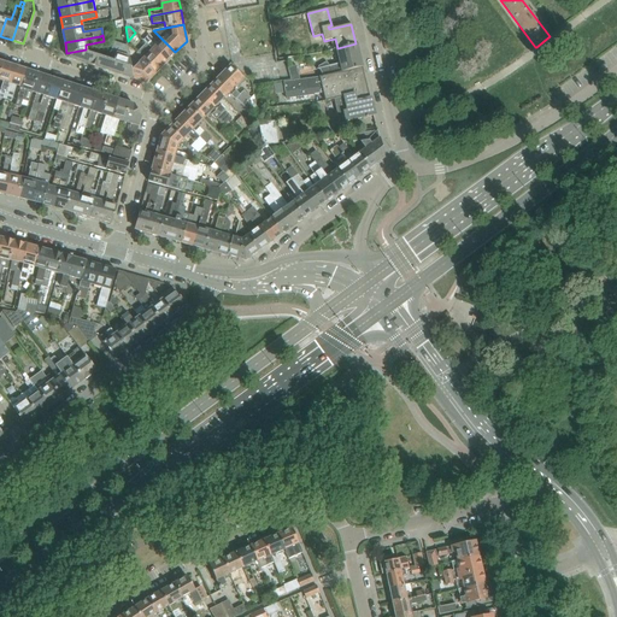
[(144,41),(147,43),(165,62),(175,52),(166,43),(163,40),(158,43),(150,35),(144,41)]
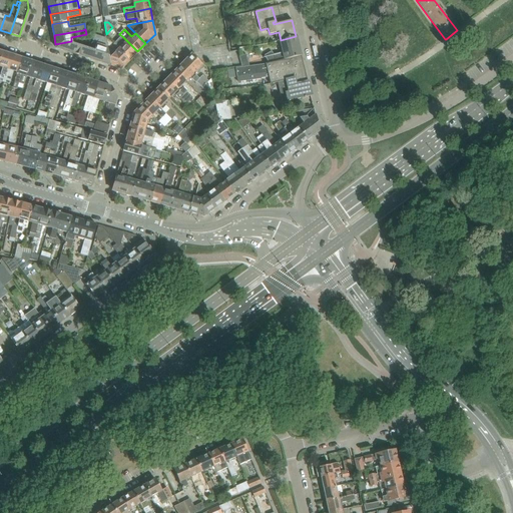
[(92,43),(90,50),(87,58),(111,65),(109,58),(106,39),(104,38),(95,35),(93,43),(92,43)]
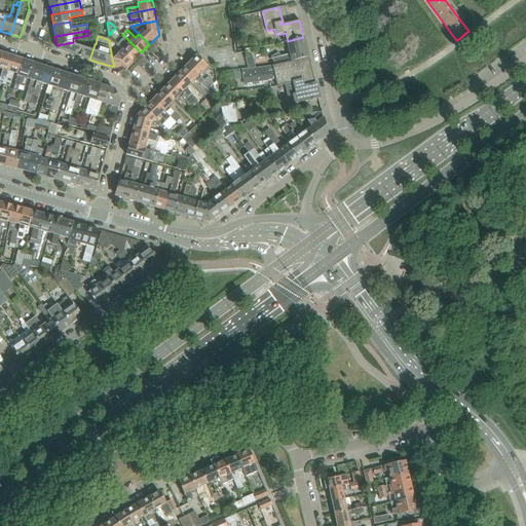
[(117,45),(121,50),(133,62),(141,52),(125,37),(117,45)]
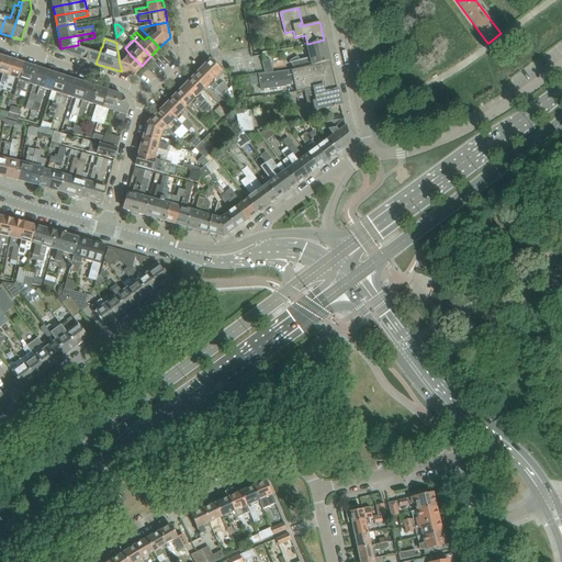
[(298,56),(289,62),(293,69),(300,68),(304,67),(329,60),(324,40),(307,44),(311,57),(300,59),(298,56)]
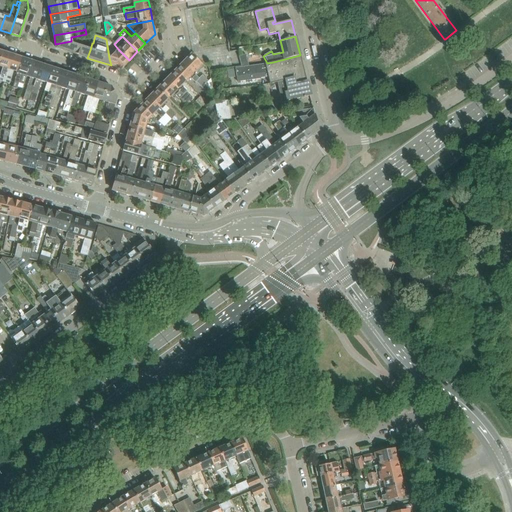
[(87,58),(90,50),(92,43),(90,42),(85,40),(83,48),(72,44),(71,41),(55,44),(56,48),(87,58)]
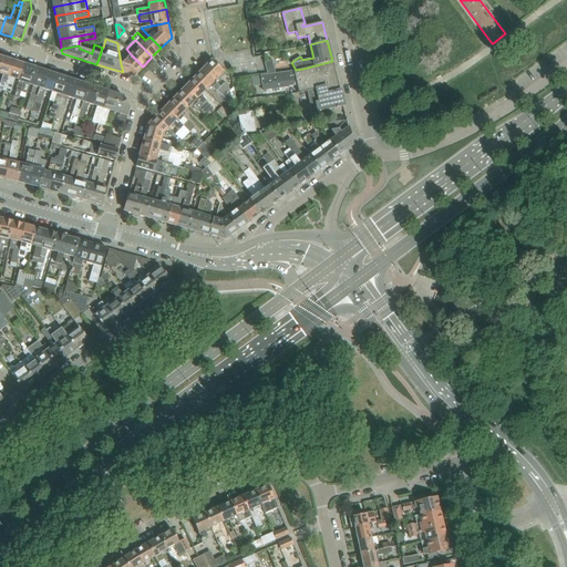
[(134,76),(143,66),(131,54),(124,62),(123,63),(121,64),(123,72),(124,73),(126,74),(134,76)]
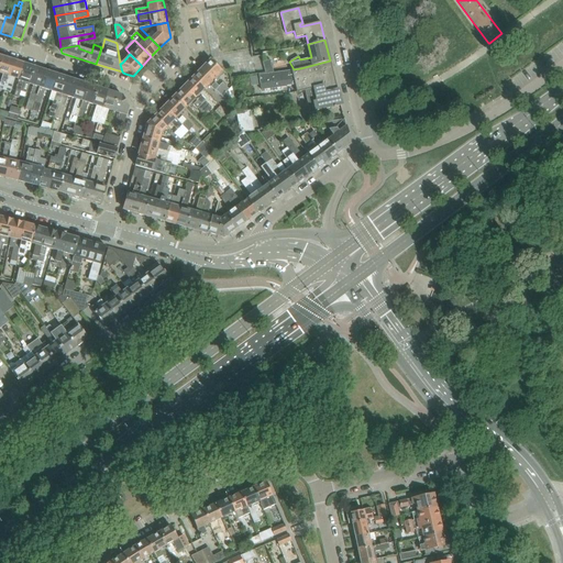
[(0,83),(0,88),(4,90),(14,61),(3,57),(0,65),(0,74),(2,75),(0,83)]
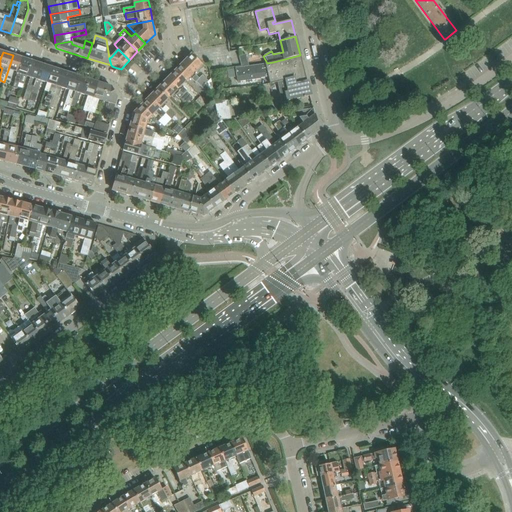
[(184,61),(183,62),(196,74),(204,67),(191,54),(184,61)]
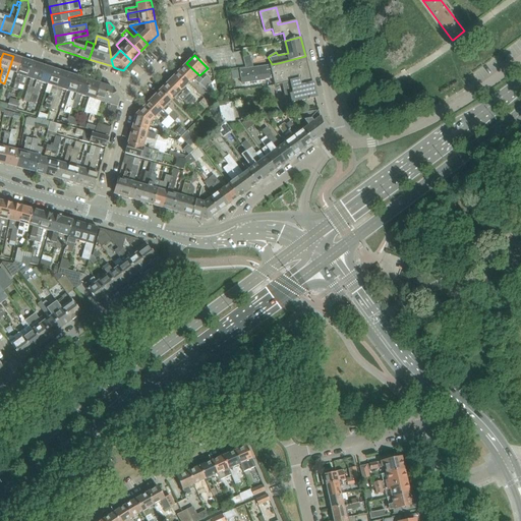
[(250,55),(243,57),(245,68),(253,67),(250,55)]
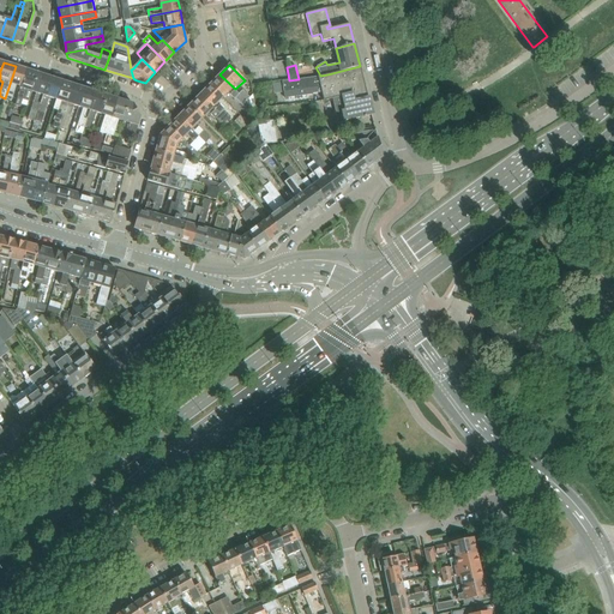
[(26,70),(16,66),(5,98),(11,101),(16,85),(20,88),(26,70)]
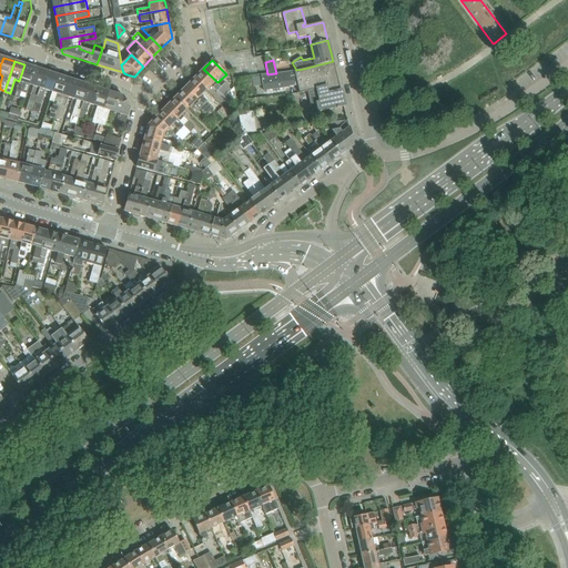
[(269,74),(262,75),(263,87),(296,82),(298,93),(300,93),(308,91),(325,88),(326,93),(340,90),(338,84),(333,61),(307,68),(303,69),(297,70),(294,71),(269,74)]
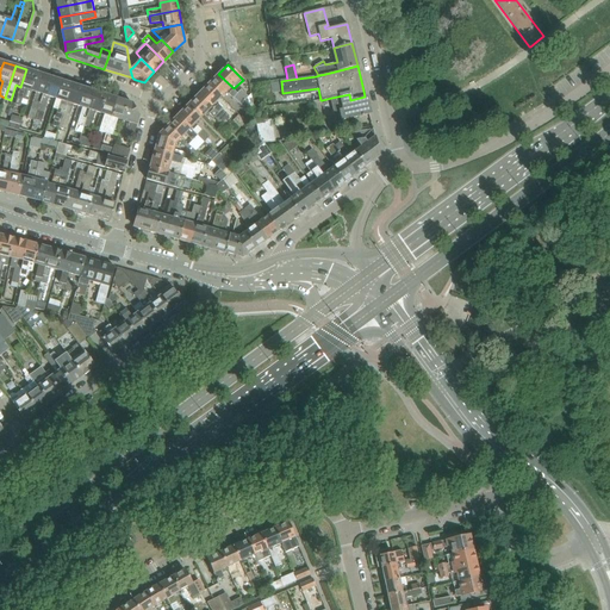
[(29,100),(32,91),(38,73),(26,69),(20,87),(16,104),(19,105),(22,98),(29,100)]
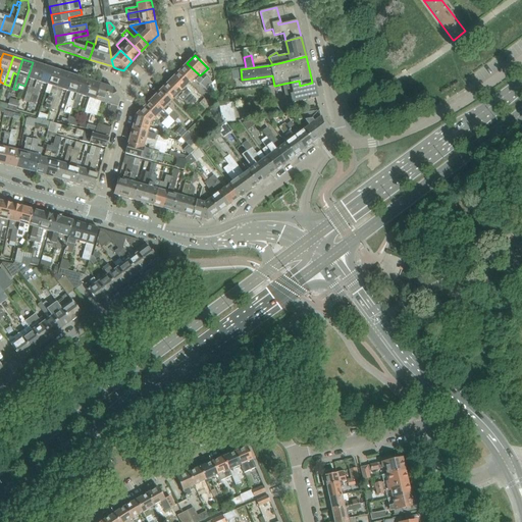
[(30,103),(42,65),(33,62),(28,77),(31,80),(23,101),(30,103)]
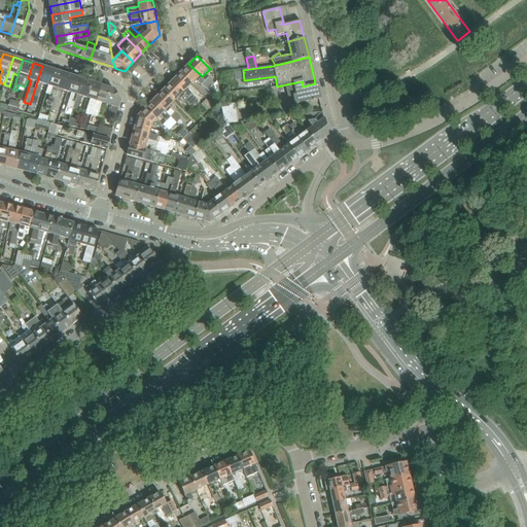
[(188,64),(180,72),(191,82),(195,79),(201,85),(202,84),(208,91),(212,88),(205,80),(202,77),(202,76),(188,64)]
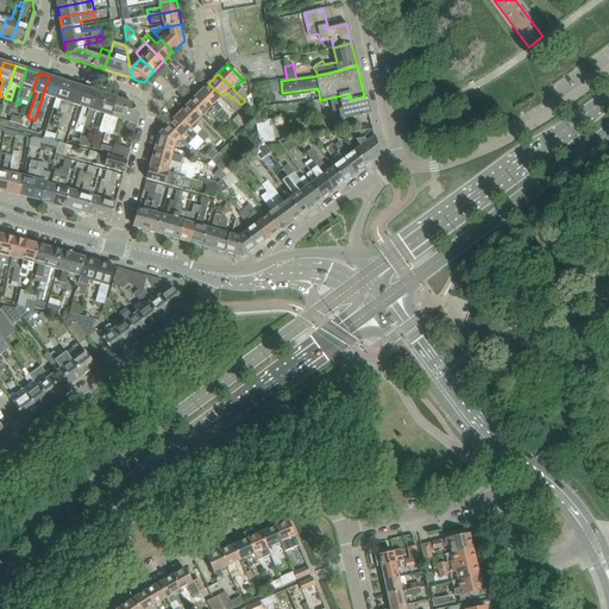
[(62,80),(49,76),(35,120),(42,121),(50,96),(54,98),(56,99),(62,80)]
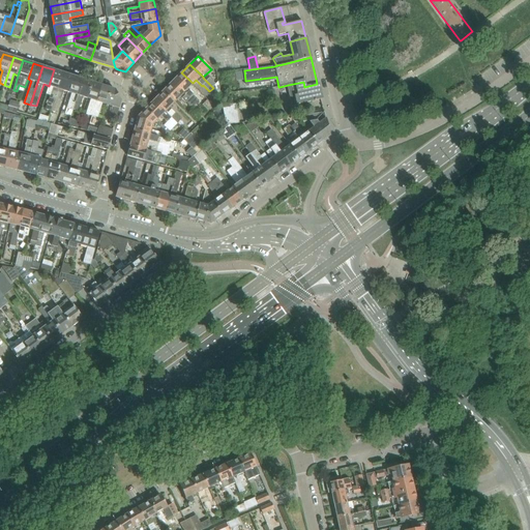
[(50,95),(46,109),(51,111),(63,74),(54,69),(49,86),(46,94),(50,95)]
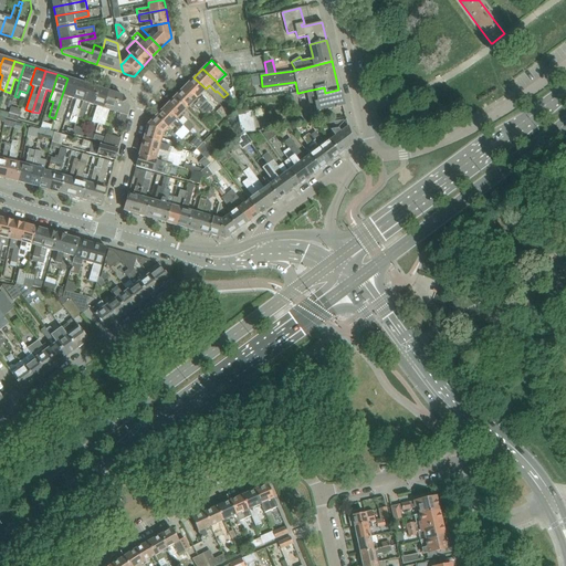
[(200,94),(206,88),(194,77),(185,87),(209,112),(212,107),(207,102),(208,101),(200,94)]
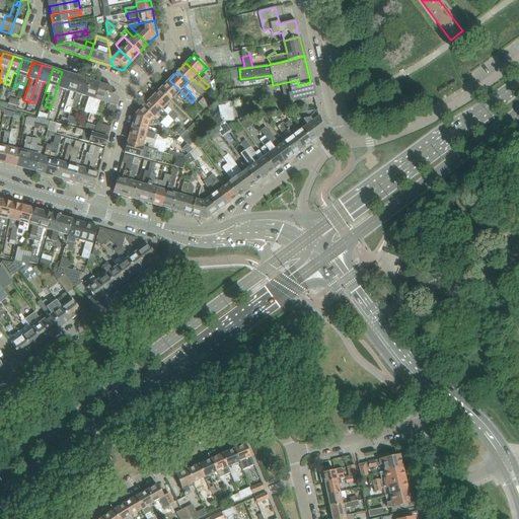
[(63,89),(67,90),(72,75),(62,72),(50,108),(56,110),(63,89)]
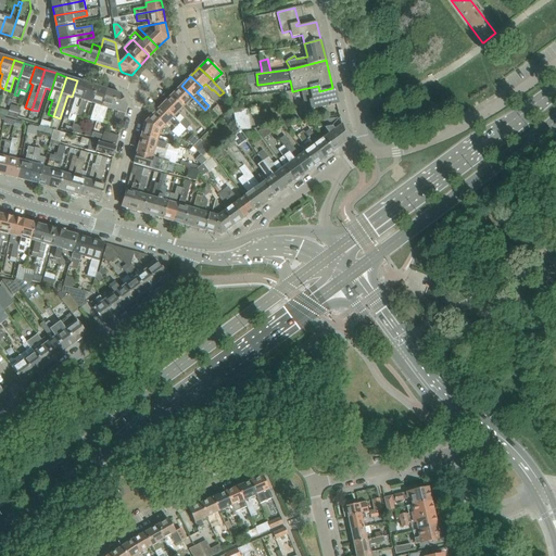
[(74,121),(76,115),(87,84),(77,80),(72,97),(75,98),(68,119),(74,121)]
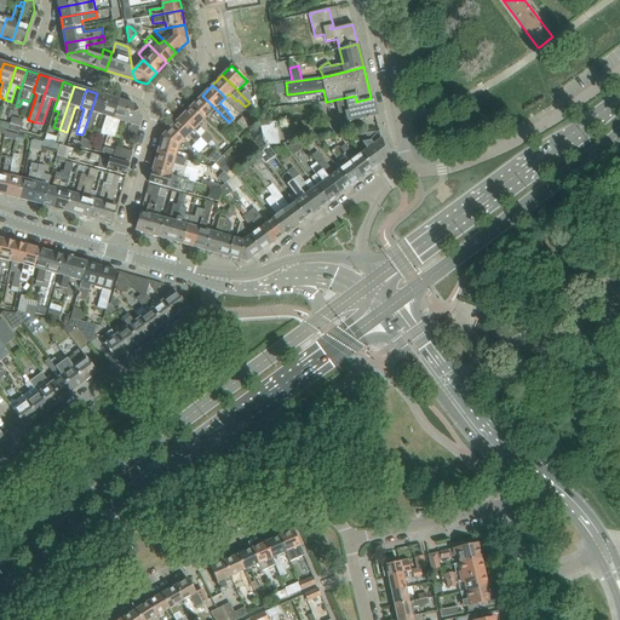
[(245,91),(241,95),(250,103),(254,107),(258,110),(254,97),(253,99),(245,91)]
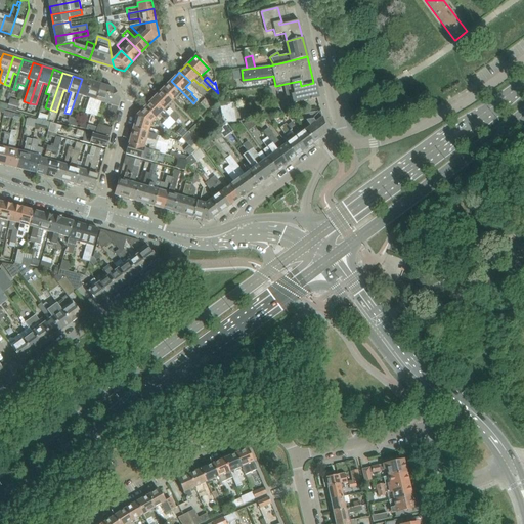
[(91,81),(82,79),(72,108),(78,111),(82,96),(86,97),(91,81)]
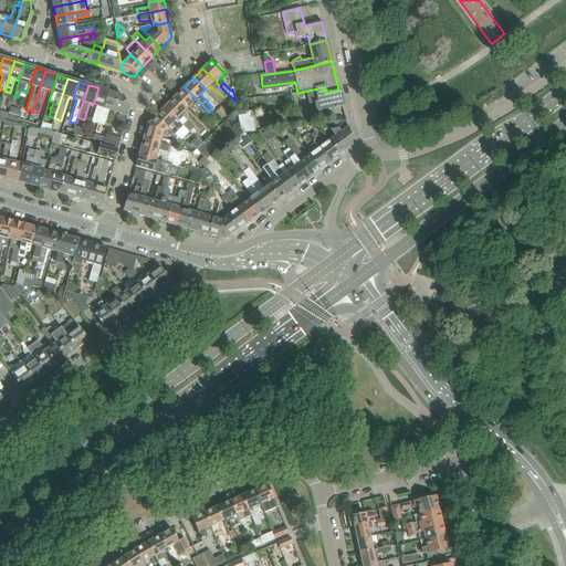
[(98,123),(108,91),(98,87),(93,105),(96,106),(92,121),(98,123)]
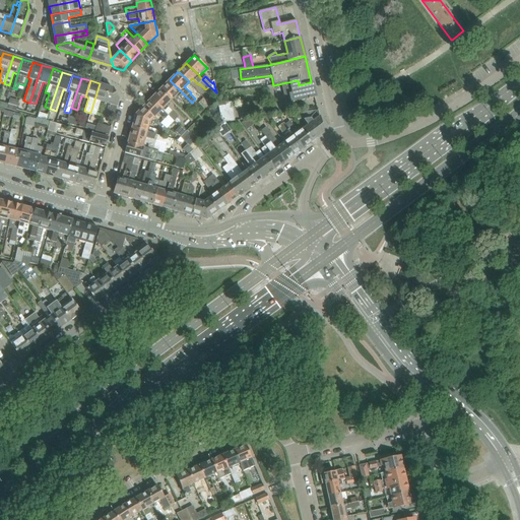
[(160,88),(160,89),(171,100),(176,94),(182,101),(183,101),(189,106),(192,103),(170,80),(160,88)]
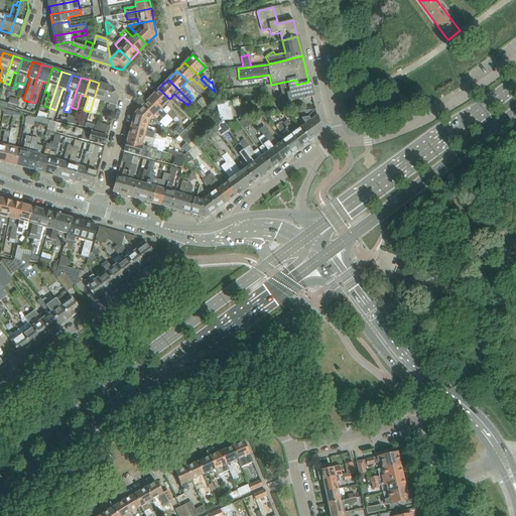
[(295,80),(280,83),(282,95),(287,94),(289,102),(295,100),(295,101),(305,98),(305,99),(307,98),(306,98),(312,97),(308,82),(296,85),(295,80)]
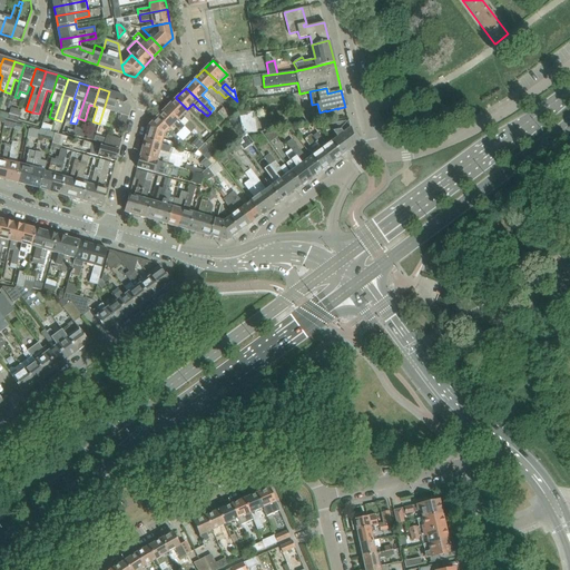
[(109,111),(114,112),(119,95),(109,91),(99,124),(105,126),(109,111)]
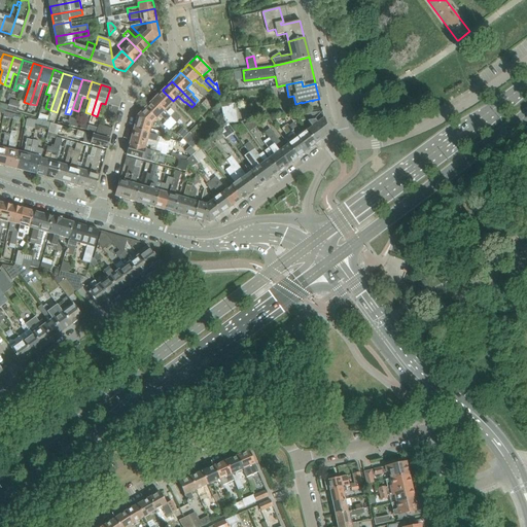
[(114,90),(110,88),(105,104),(111,106),(107,119),(114,121),(120,100),(114,90)]
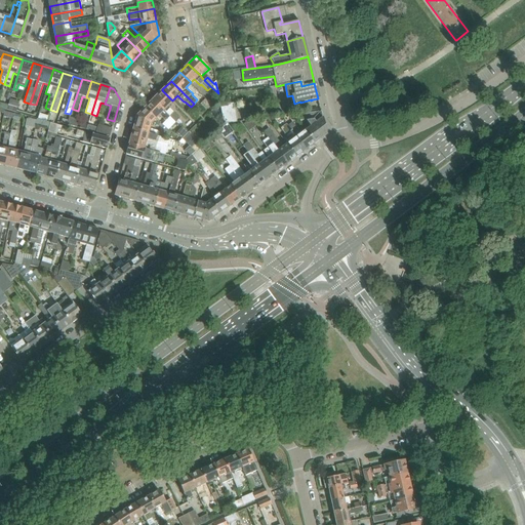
[(153,99),(165,112),(169,108),(167,106),(172,101),(162,90),(153,99)]
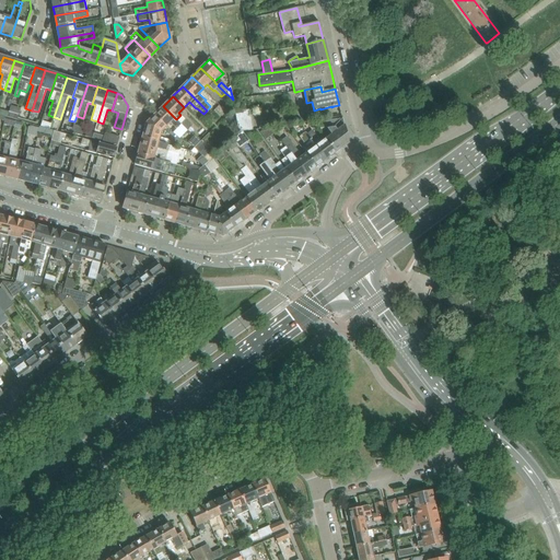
[(163,106),(154,115),(166,126),(170,121),(177,129),(182,125),(182,124),(176,119),(163,106)]
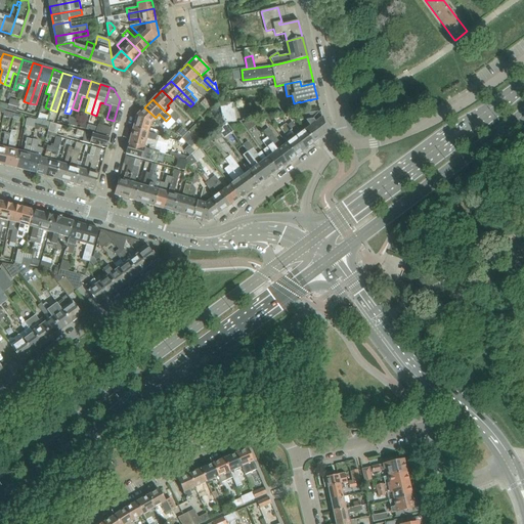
[(226,123),(227,123),(236,121),(233,102),(220,104),(224,123),(226,123)]
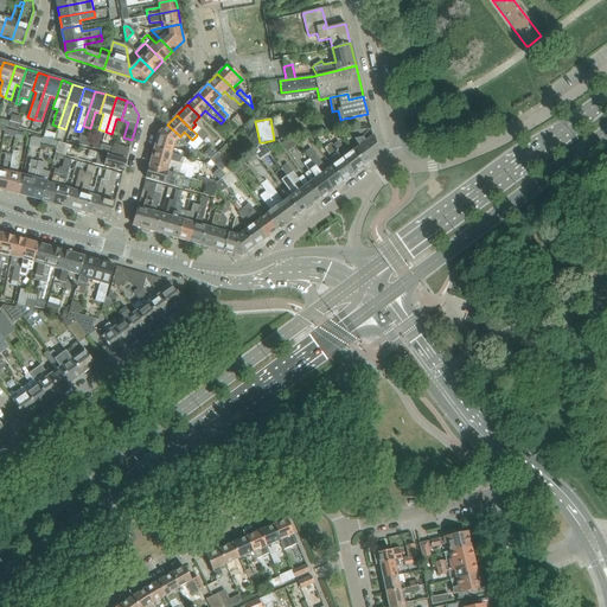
[(174,142),(180,136),(167,125),(158,134),(154,148),(171,153),(174,142)]
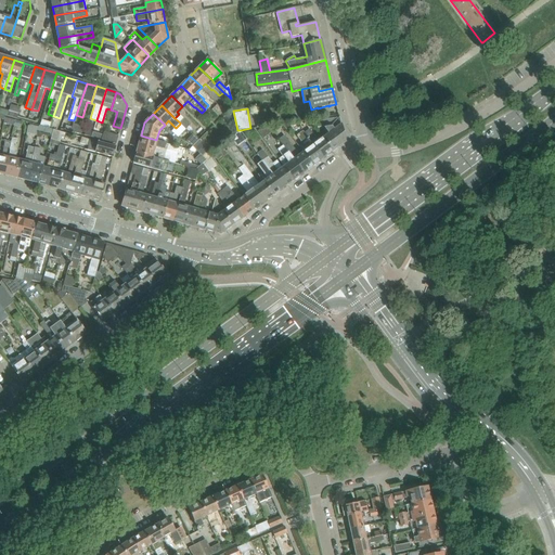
[(330,132),(322,139),(332,152),(333,151),(335,152),(337,150),(337,147),(345,142),(339,117),(331,126),(327,127),(326,127),(330,132)]
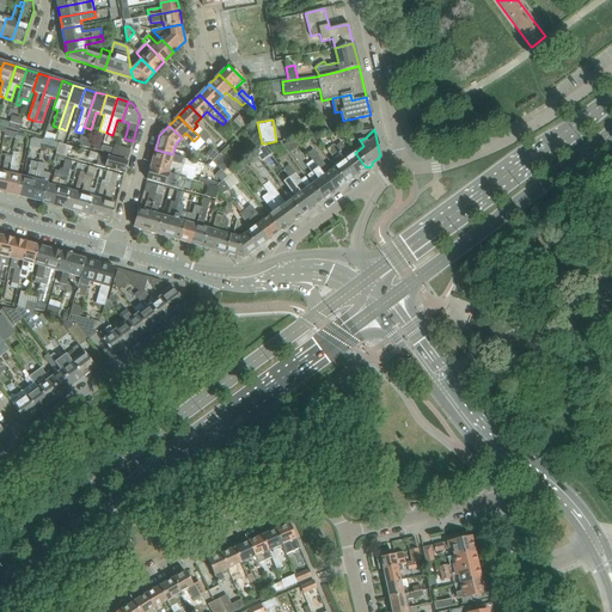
[(202,132),(199,135),(199,136),(204,142),(208,138),(202,132)]
